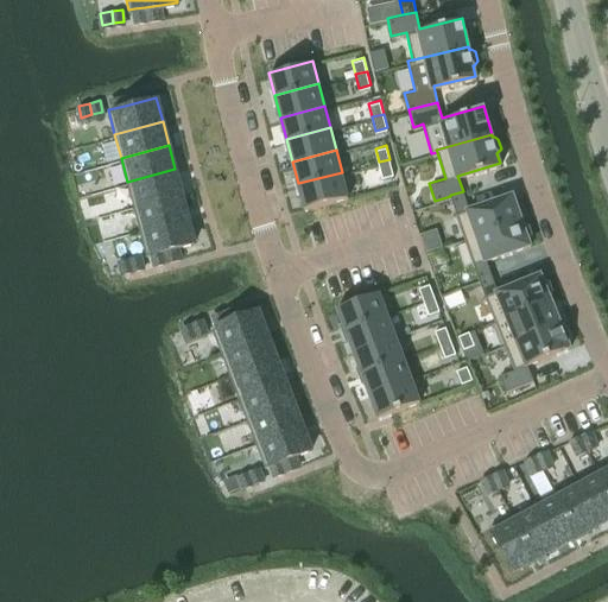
[(390,159),(379,162),(382,176),(393,173),(390,159)]
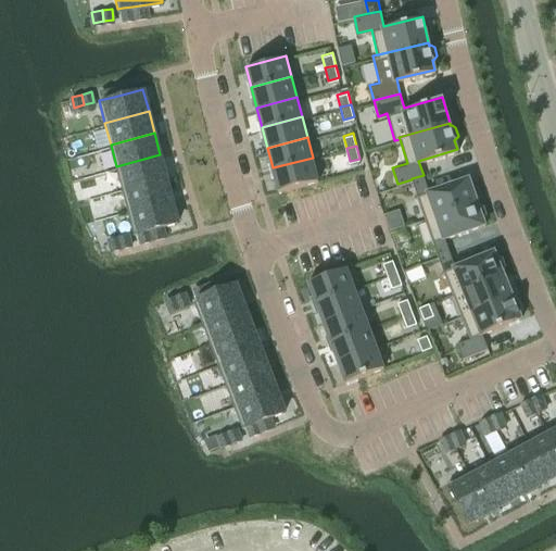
[(160,154),(116,166),(122,187),(166,176),(160,154)]
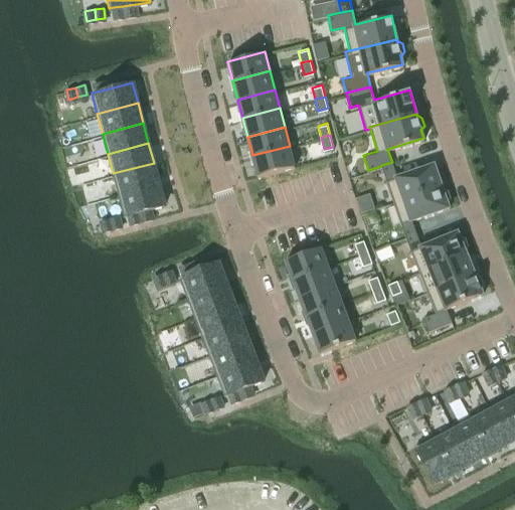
[(290,146),(252,155),(258,175),(295,165),(290,146)]
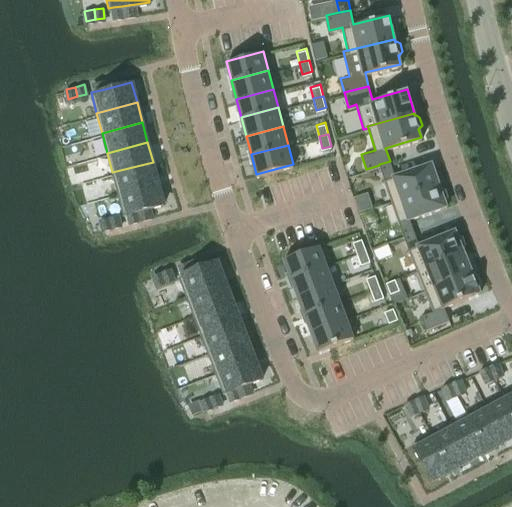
[(390,161),(379,164),(379,165),(383,178),(391,199),(438,183),(431,162),(394,174),(390,161)]
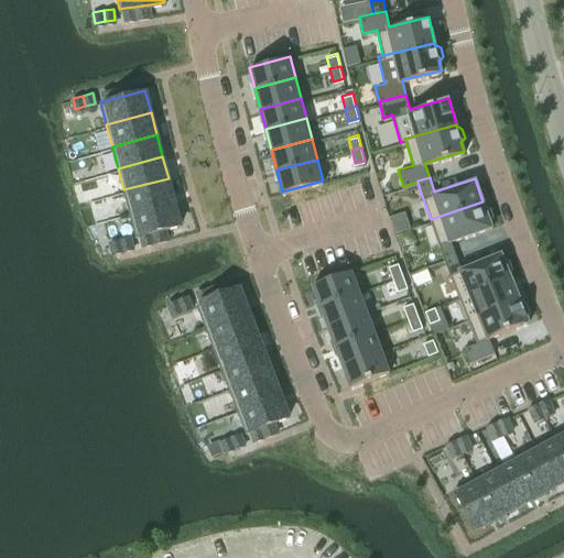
[(169,178),(123,189),(129,211),(174,199),(169,178)]
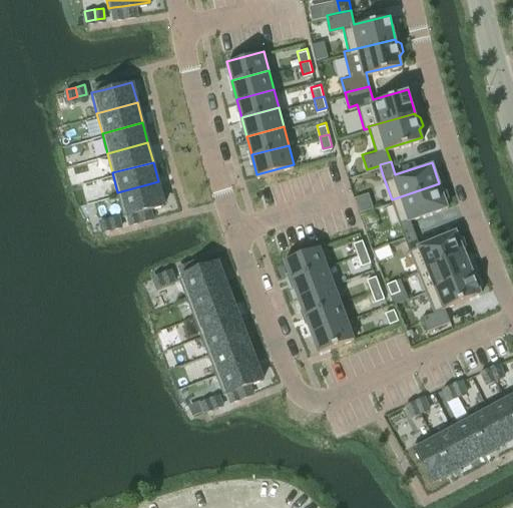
[(158,181),(117,192),(123,213),(127,212),(137,209),(163,202),(158,181)]
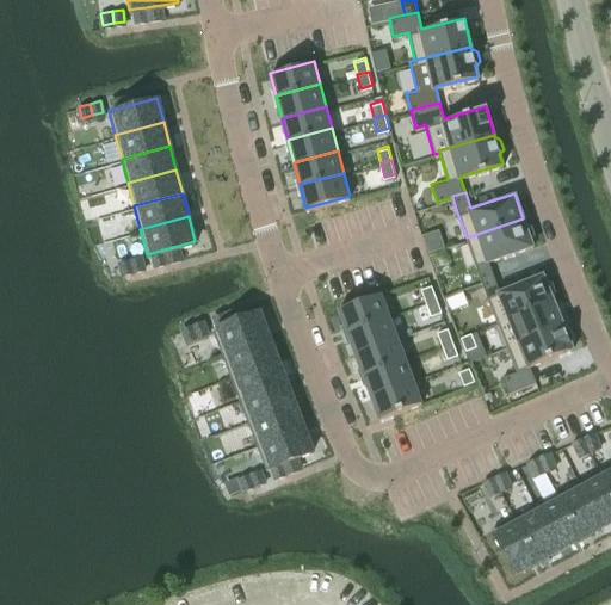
[(523,218),(467,238),(475,264),(481,279),(493,275),(488,259),(532,245),(530,239),(531,238),(534,234),(530,223),(526,222),(524,222),(523,218)]
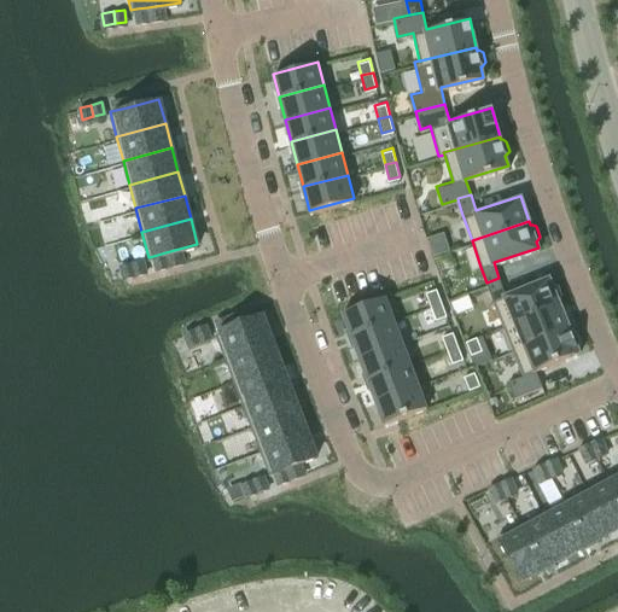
[(143,258),(132,261),(134,273),(146,269),(143,258)]
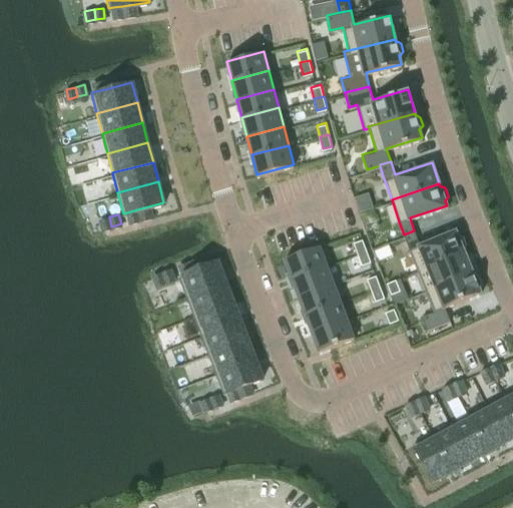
[(109,216),(100,218),(102,228),(111,226),(109,216)]
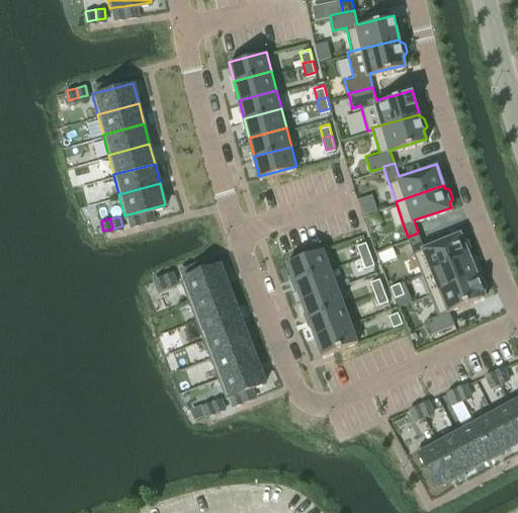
[(418,233),(408,237),(413,250),(421,271),(468,252),(467,250),(468,249),(470,246),(467,238),(463,236),(461,237),(459,232),(423,246),(418,233)]
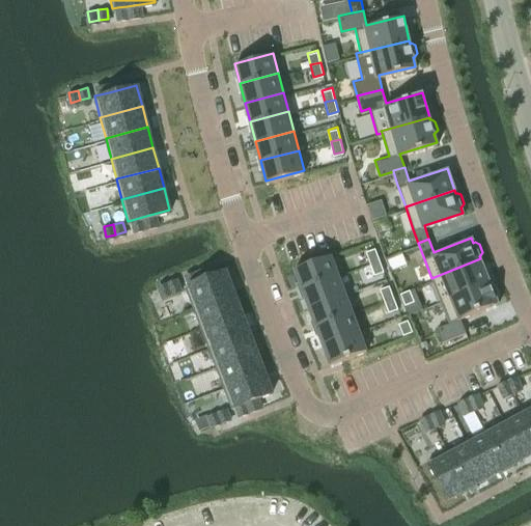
[(374,246),(366,249),(370,261),(380,257),(374,246)]
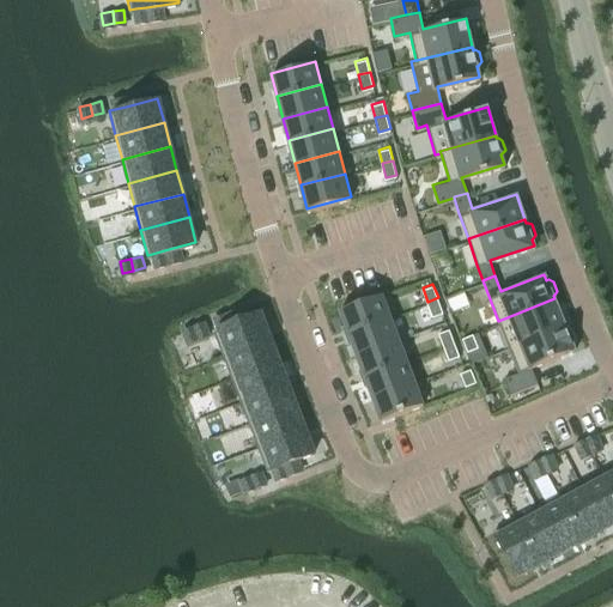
[(382,292),(339,309),(347,332),(390,315),(382,292)]
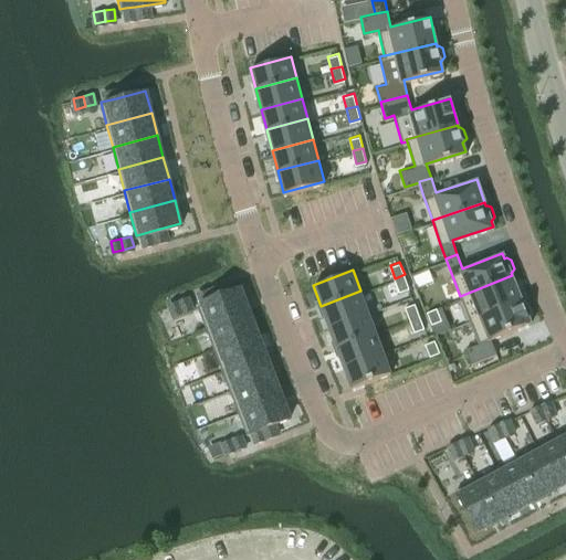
[(405,274),(395,278),(399,291),(409,287),(405,274)]
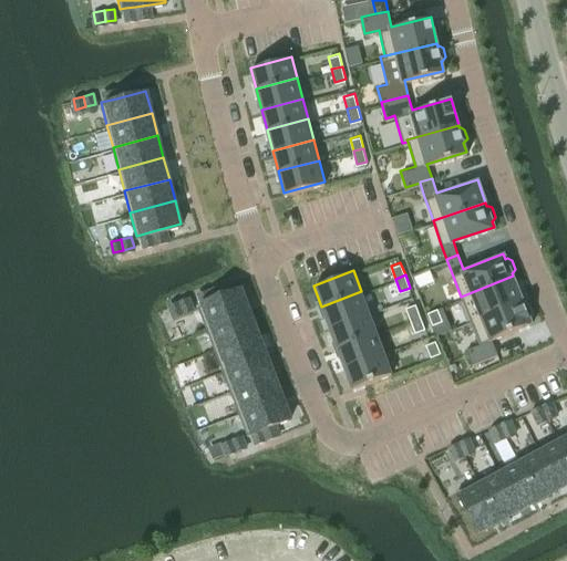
[(513,276),(461,297),(470,320),(522,299),(513,276)]
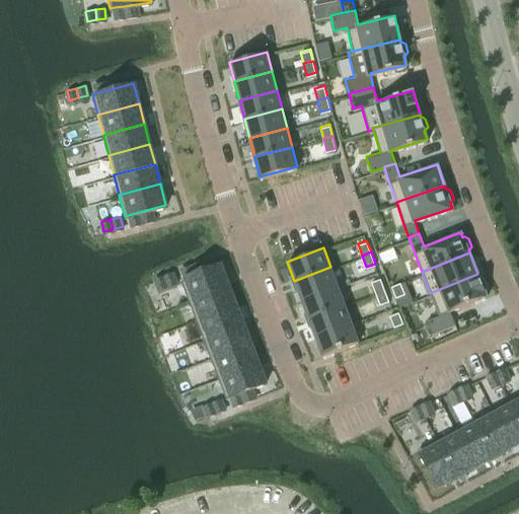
[(186,277),(180,279),(189,299),(227,284),(220,264),(194,274),(186,277)]
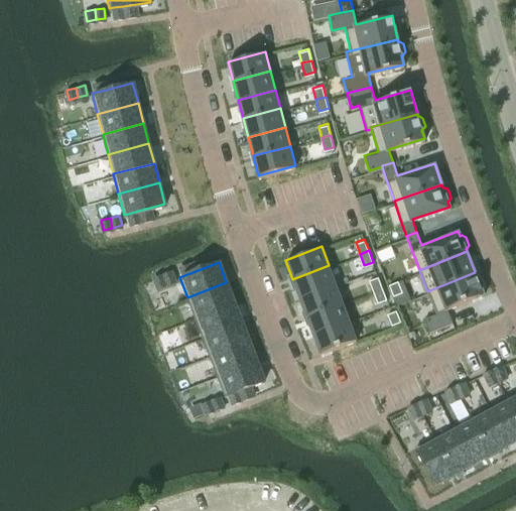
[(329,265),(292,279),(299,297),(336,283),(329,265)]
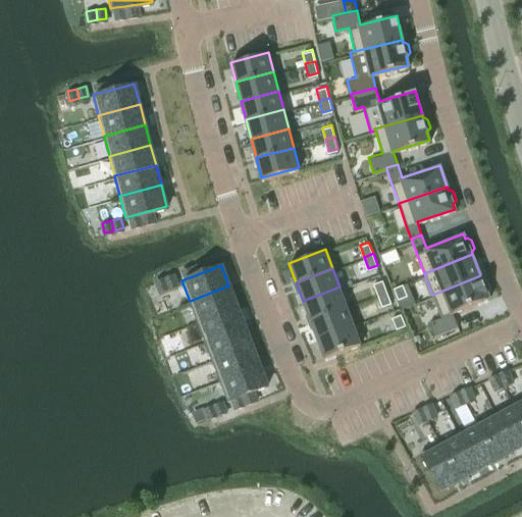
[(173,273),(164,276),(168,286),(177,282),(173,273)]
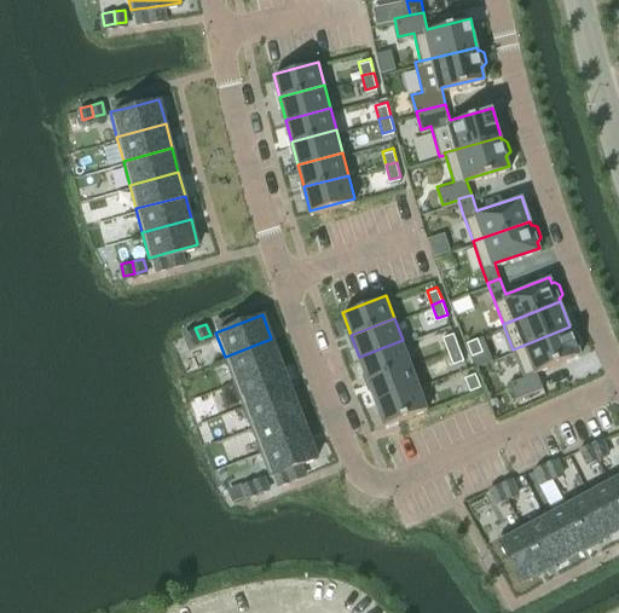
[(524,374),(508,380),(515,397),(543,385),(536,369),(579,352),(577,345),(578,343),(580,340),(577,330),(572,328),(571,329),(570,327),(513,350),(524,374)]
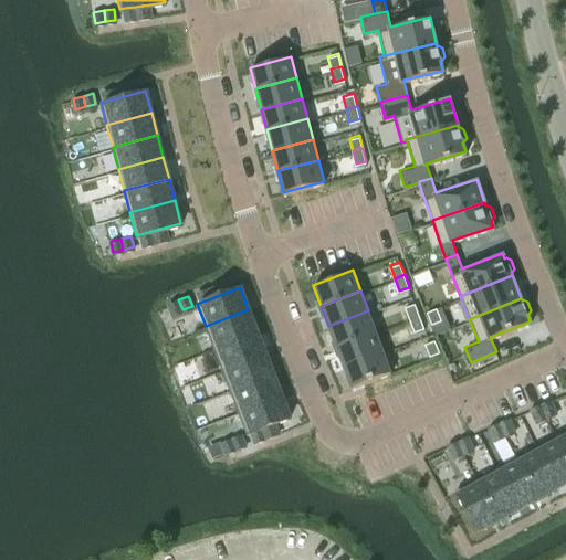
[(178,299),(169,303),(173,314),(182,309),(178,299)]
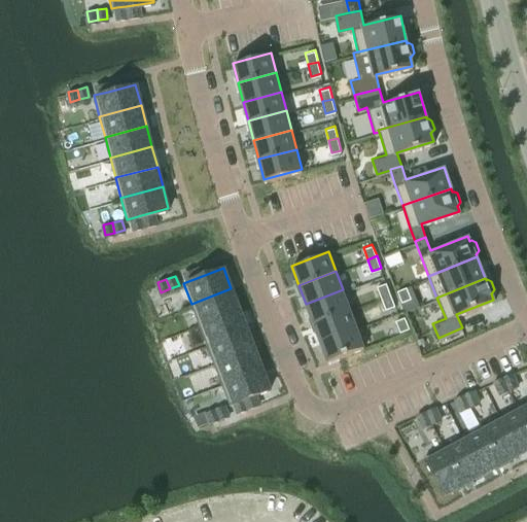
[(386,281),(377,284),(381,297),(390,292),(386,281)]
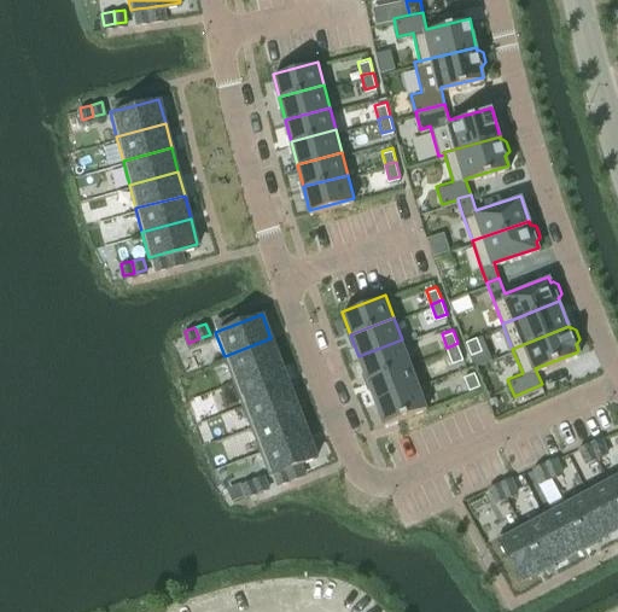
[(481,333),(470,338),(474,351),(485,347),(481,333)]
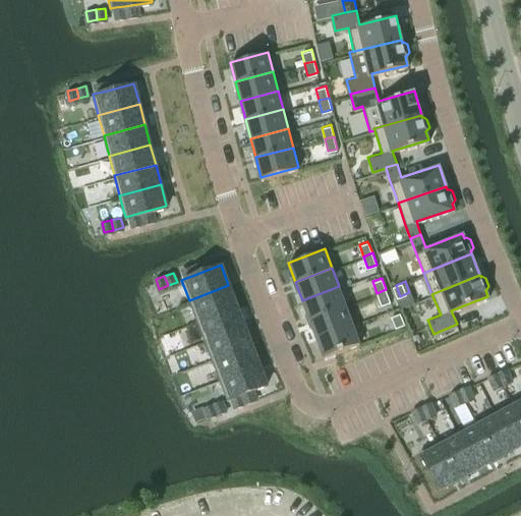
[(228,285),(189,300),(196,320),(236,304),(228,285)]
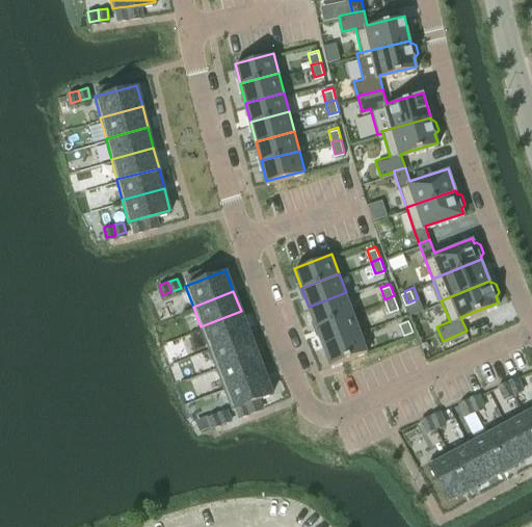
[(346,292),(309,307),(316,325),(353,311),(346,292)]
